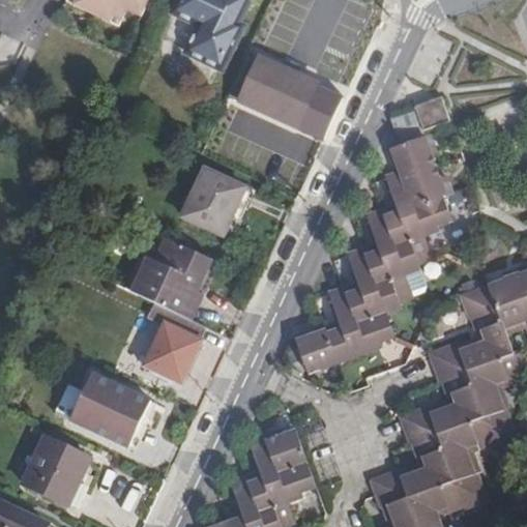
[(70,0),(69,3),(124,29),(133,12),(145,18),(153,0),(70,0)]
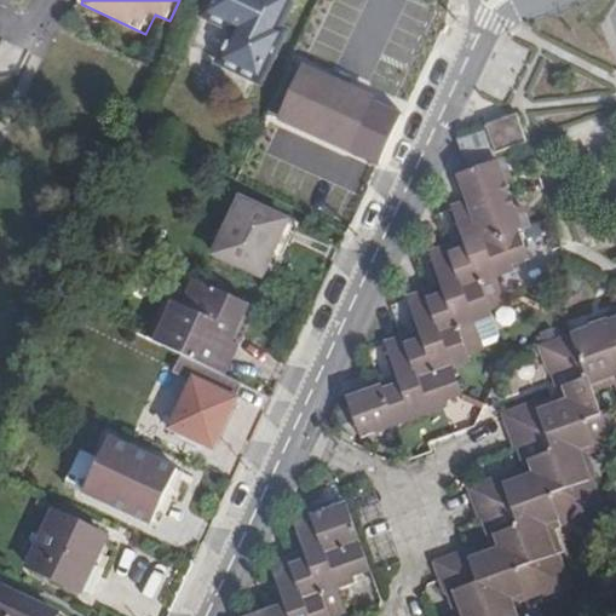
[(208,0),(202,15),(235,28),(220,61),(262,79),(286,27),(280,24),(291,0),(208,0)]
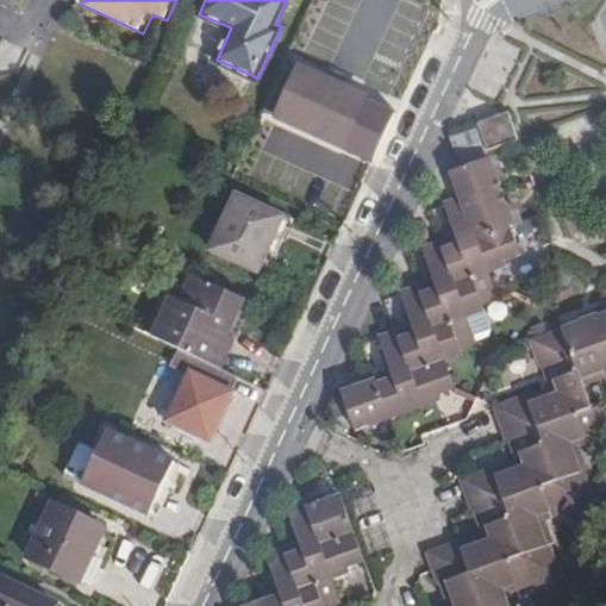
[(397,106),(295,60),(270,116),(370,162),(397,106)]
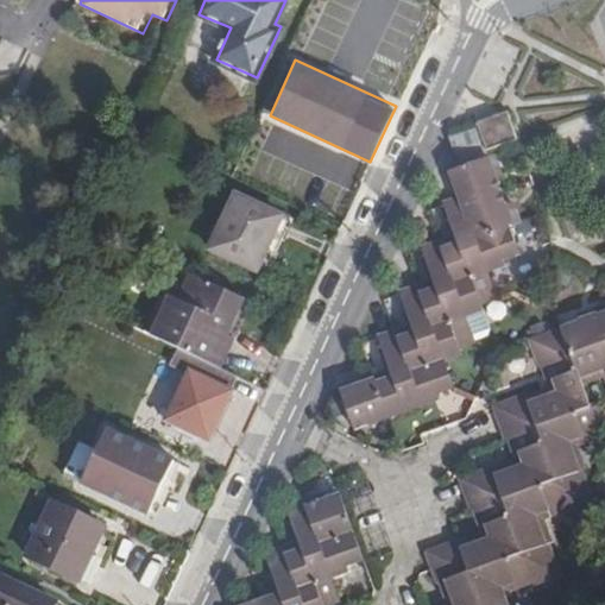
[(505,109),(474,120),(476,125),(447,134),(457,166),(486,156),(484,149),(515,138),(505,109)]
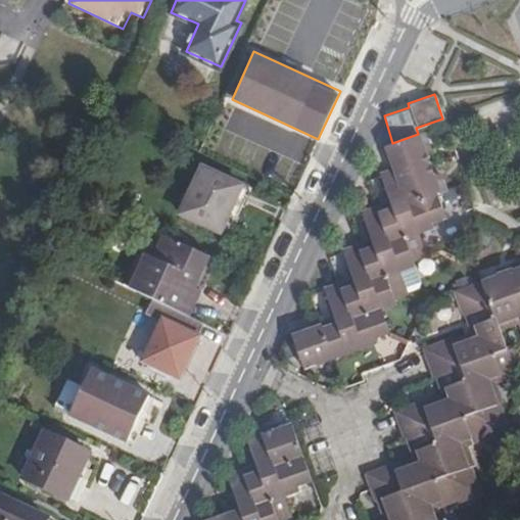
[(321,323),(290,334),(302,370),(335,359),(377,343),(375,339),(389,335),(382,311),(396,305),(394,299),(408,294),(400,272),(415,267),(413,261),(426,255),(423,245),(419,234),(433,229),(432,224),(446,219),(439,200),(437,194),(441,192),(420,133),(418,134),(392,143),(384,146),(391,167),(378,172),(388,199),(381,201),(360,209),(369,238),(361,240),(340,247),(350,276),(343,279),(322,286),(334,322),(328,324),(322,326),(321,323)]
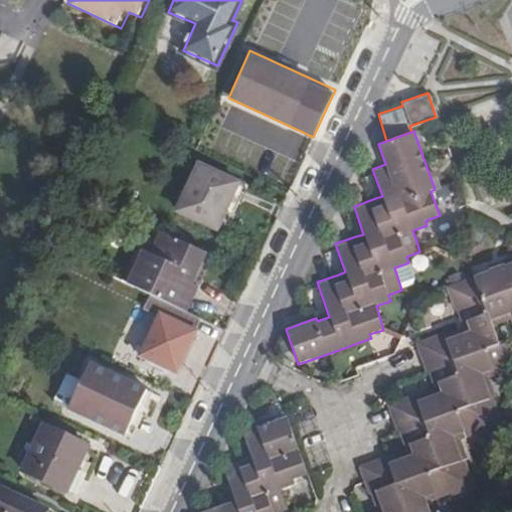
[(214,225),(220,213),(234,180),(199,164),(178,208),(214,225)]
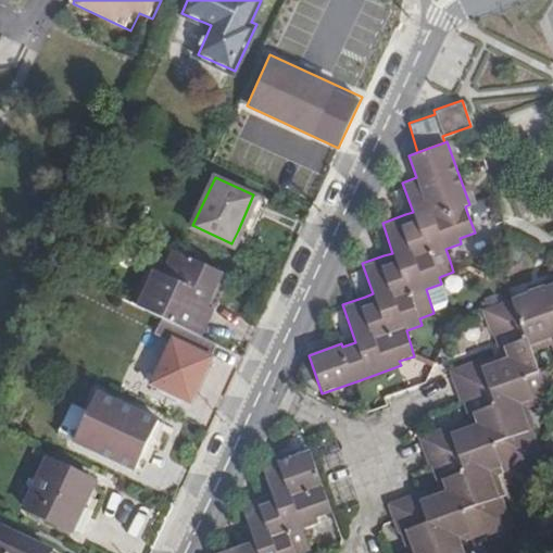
[(253,195),(238,230),(248,234),(265,200),(253,195)]
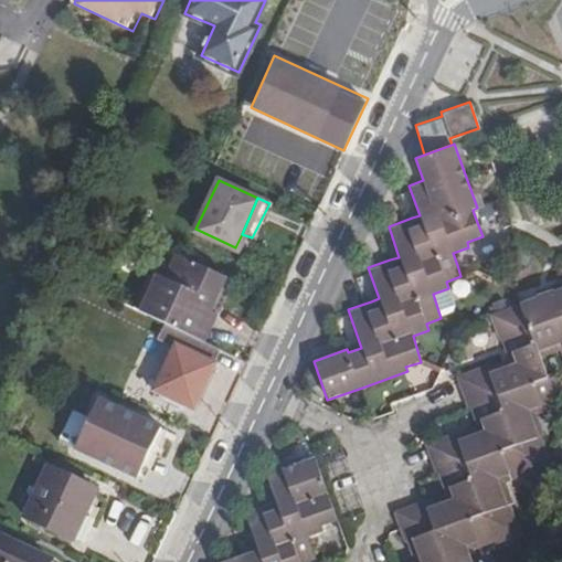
[(157,269),(138,309),(165,321),(202,339),(215,310),(209,307),(223,274),(176,252),(166,274),(157,269)]
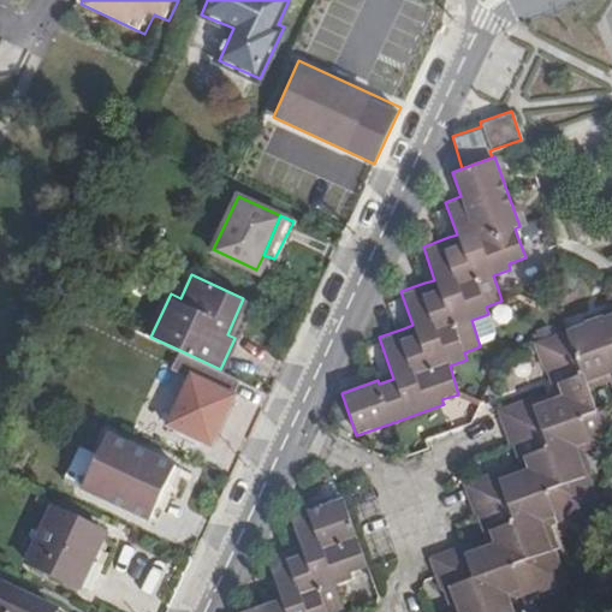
[(251,302),(243,298),(227,334),(235,338),(251,302)]
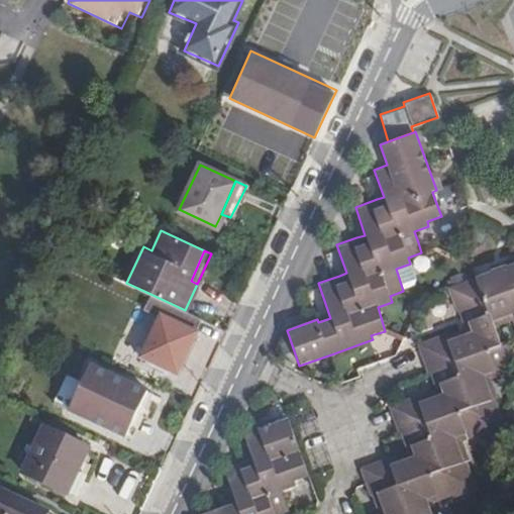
[(513,262),(446,286),(455,310),(457,309),(463,327),(445,334),(444,332),(415,342),(424,370),(427,369),(434,390),(417,396),(416,394),(401,399),(386,405),(396,432),(397,434),(399,433),(406,451),(388,457),(387,455),(357,467),(363,482),(369,497),(372,496),(377,513),(376,513),(431,513),(427,503),(449,496),(451,497),(476,488),(466,460),(464,461),(455,438),(465,435),(466,438),(480,433),(481,435),(504,427),(498,408),(494,398),(493,399),(485,376),(492,373),(495,377),(510,371),(507,364),(494,326),(512,320),(513,325),(513,262)]
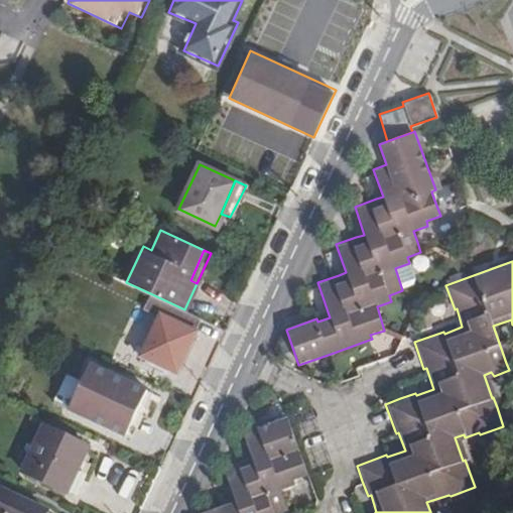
[(184,309),(150,293),(145,305),(160,312),(139,355),(176,373),(204,318),(184,309)]
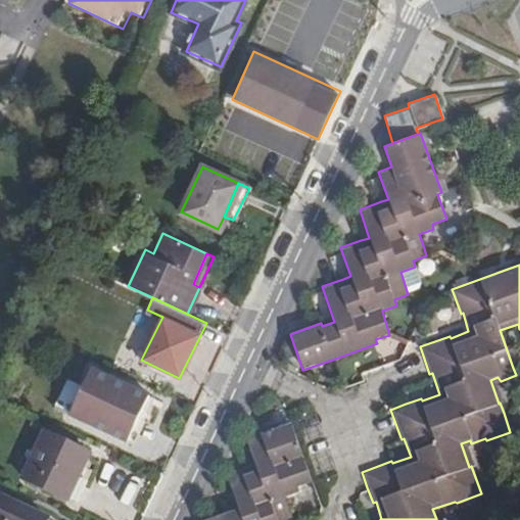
[(127,439),(146,395),(112,379),(91,370),(84,386),(71,414),(92,424),(127,439)]
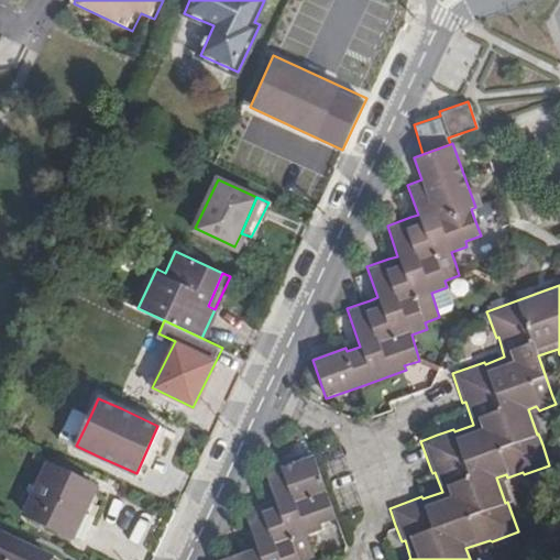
[(76,446),(90,416),(73,407),(58,438),(76,446)]
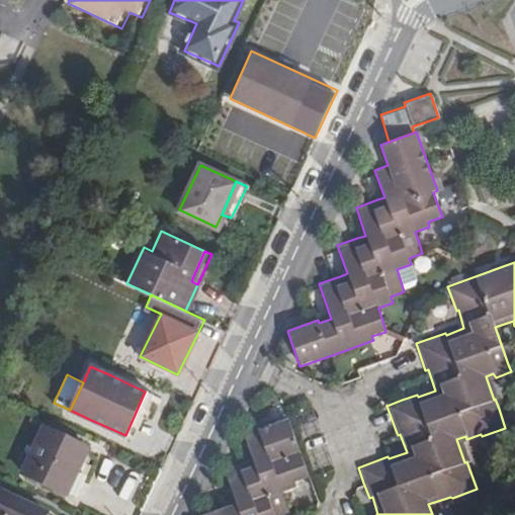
[(284,514),(288,514),(282,493),(295,488),(293,483),(308,478),(286,419),(258,429),(256,424),(241,430),(251,459),(246,460),(224,468),(235,504),(228,507),(205,514),(284,514)]
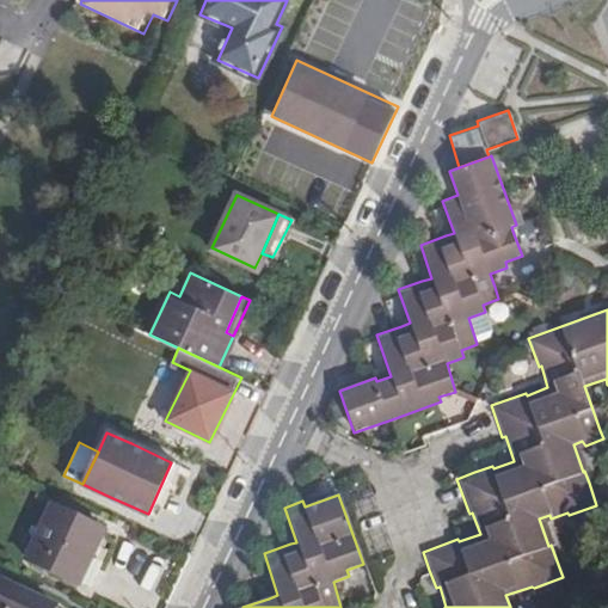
[(28,557),(79,582),(97,542),(104,527),(51,503),(28,557)]
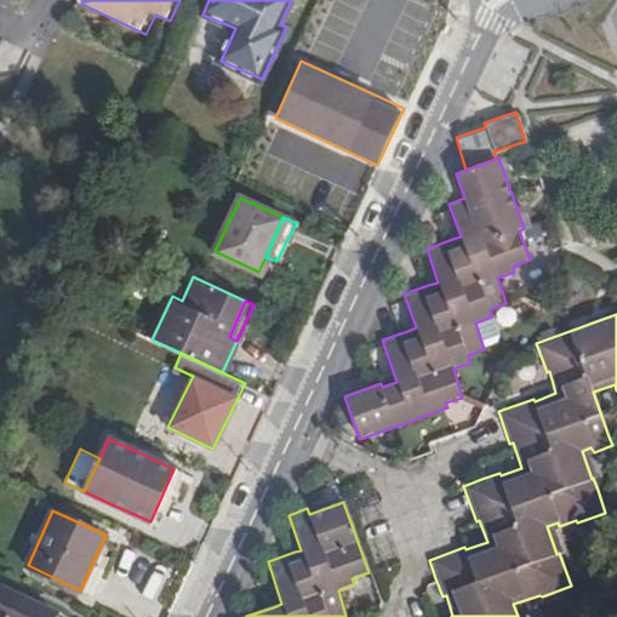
[(98,550),(80,590),(90,594),(108,555),(98,550)]
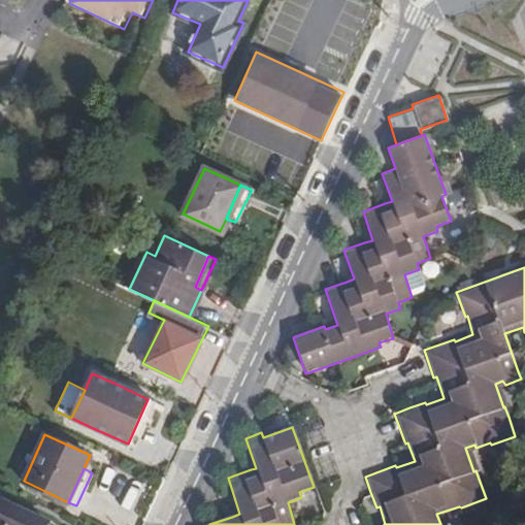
[(0,524),(44,524),(48,518),(0,494),(0,524)]
